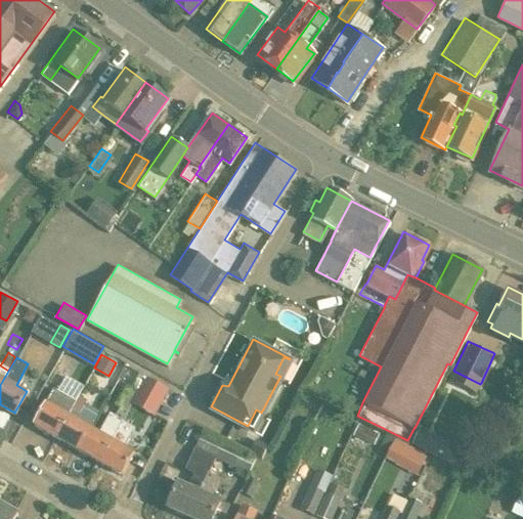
[(126,408),(142,379),(135,375),(130,385),(126,382),(115,402),(126,408)]
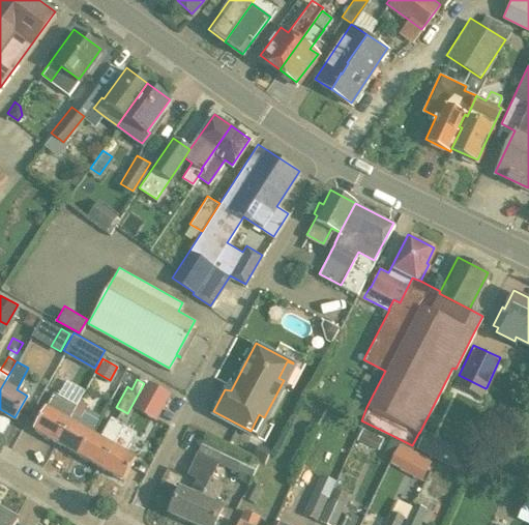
[(170,391),(147,379),(139,392),(163,405),(170,391)]
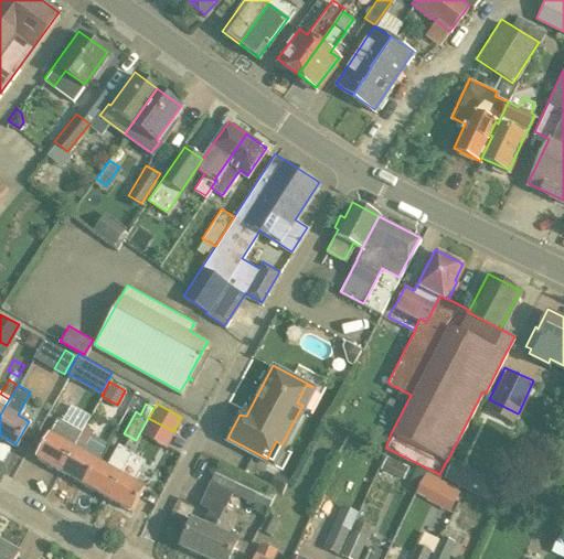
[(60,469),(72,445),(76,437),(81,430),(56,416),(35,455),(60,469)]
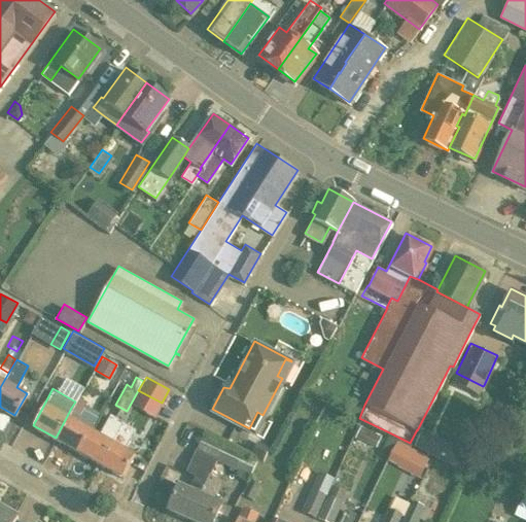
[(75,402),(71,408),(79,412),(86,399),(78,395),(75,402)]
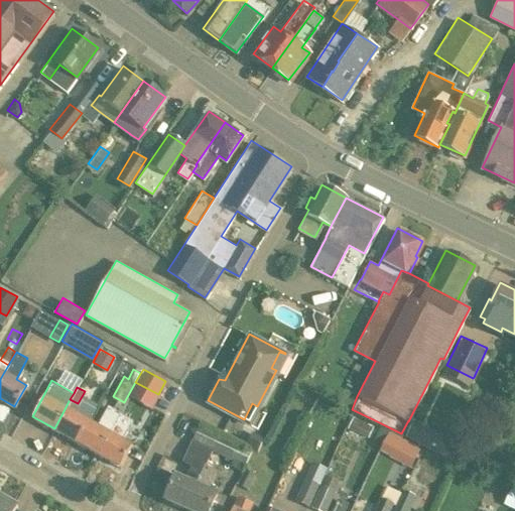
[(76,440),(97,453),(120,412),(108,405),(97,424),(88,419),(76,440)]
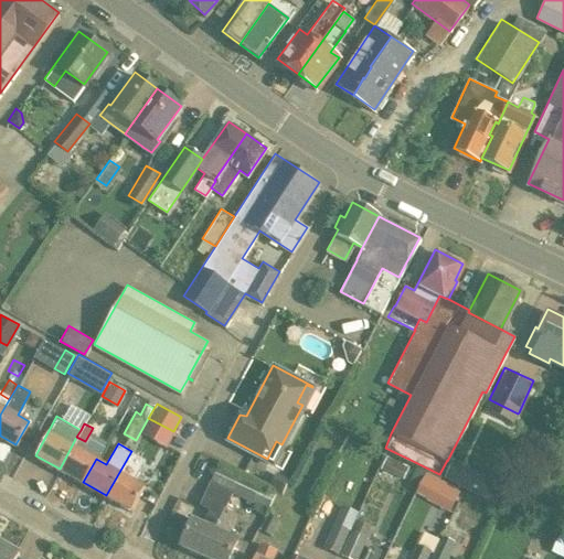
[(83,482),(96,459),(72,445),(60,469),(83,482)]
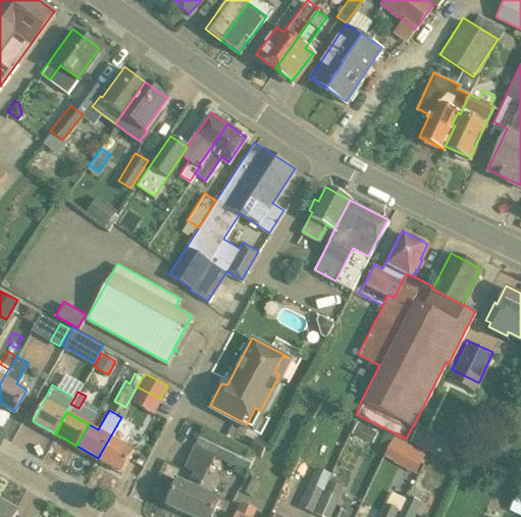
[(134,424),(121,417),(98,458),(120,470),(133,449),(122,444),(134,424)]
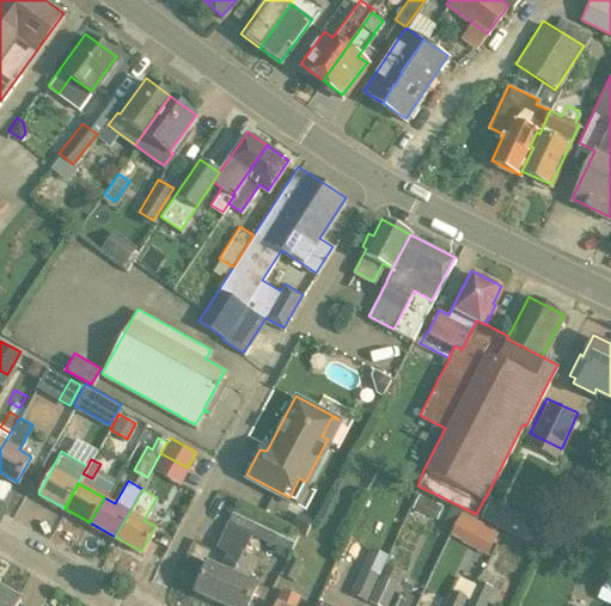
[(438,516),(444,503),(435,500),(437,497),(419,489),(411,506),(438,516)]
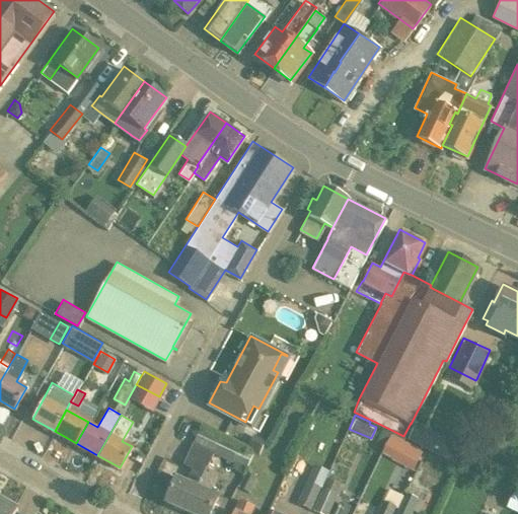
[(416,419),(407,437),(423,445),(432,427),(416,419)]
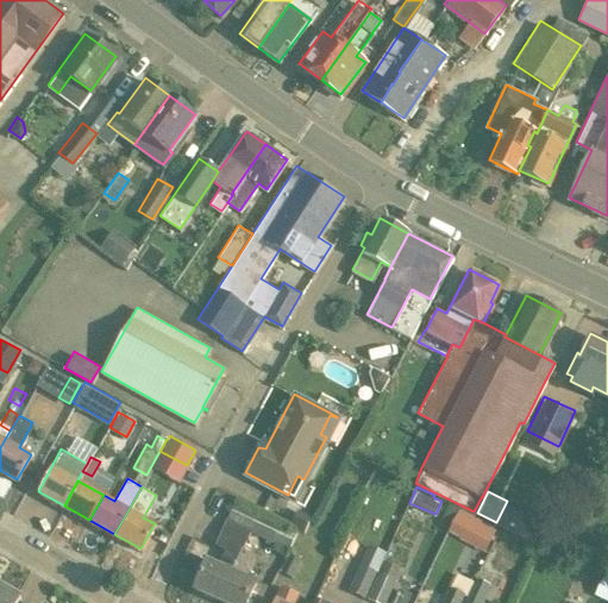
[(250,528),(258,509),(234,498),(214,542),(225,547),(218,564),(207,559),(194,588),(217,597),(240,548),(250,528)]
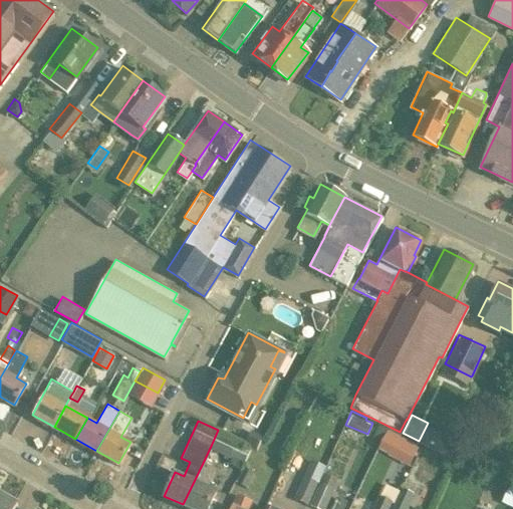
[(388,427),(377,447),(410,463),(420,443),(388,427)]
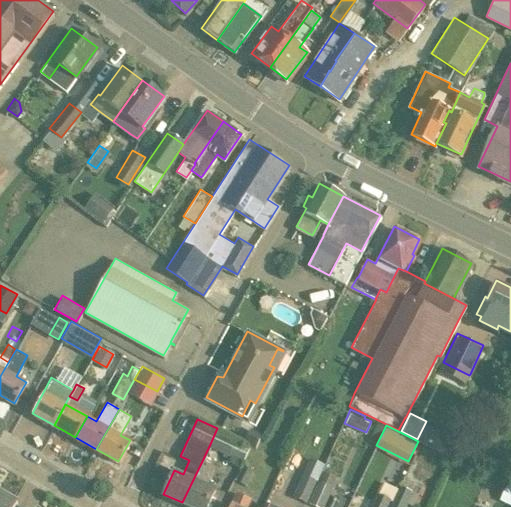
[(240,466),(242,463),(241,462),(249,443),(217,428),(210,444),(230,453),(227,460),(239,465),(240,466)]
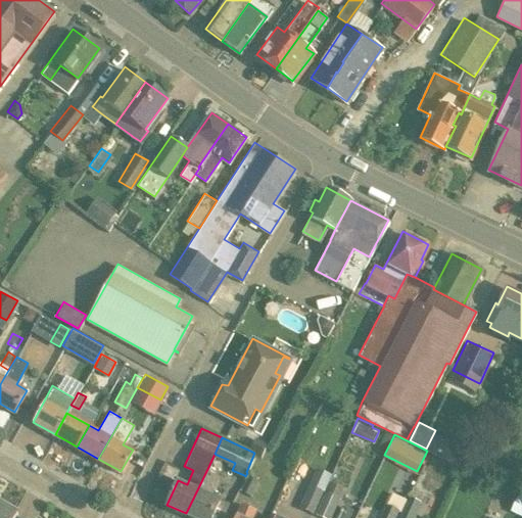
[(453,438),(443,457),(460,466),(469,448),(453,438)]
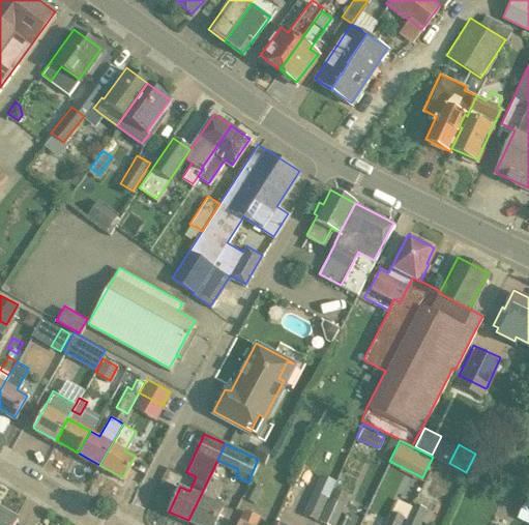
[(169,500),(176,485),(162,477),(154,493),(169,500)]
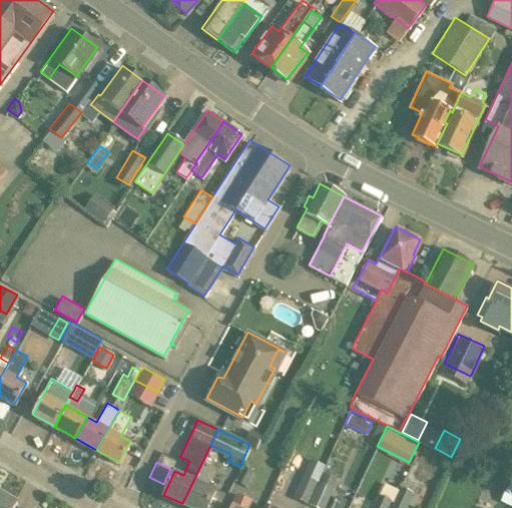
[(202,462),(182,503),(193,507),(205,507),(214,489),(205,485),(213,466),(202,462)]
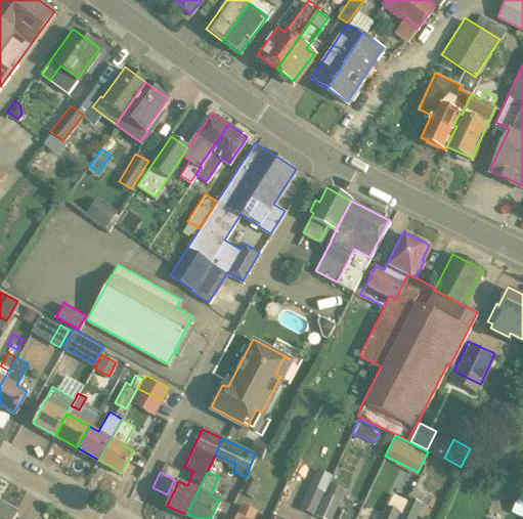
[(328,518),(329,518),(344,486),(330,480),(314,513),(328,518)]
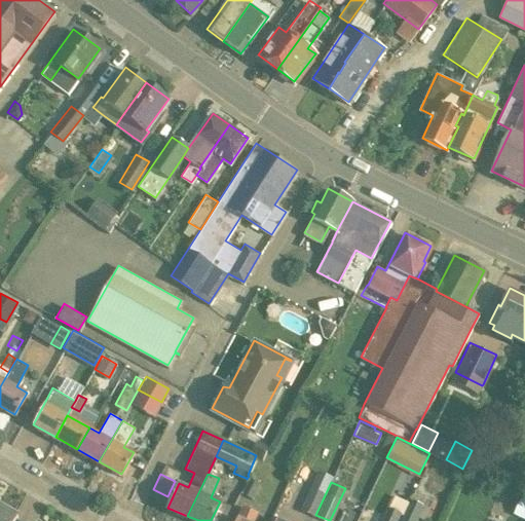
[(314,514),(325,491),(310,485),(300,507),(314,514)]
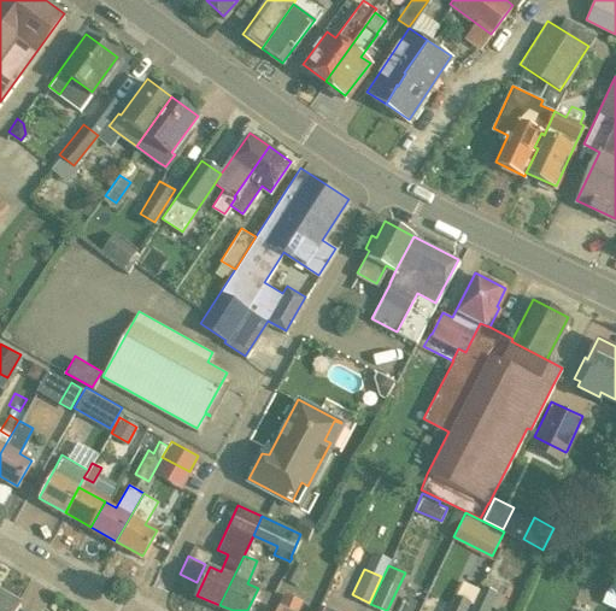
[(496,589),(480,582),(470,606),(481,610),(487,610),(491,605),(497,607),(505,589),(498,587),(496,589)]
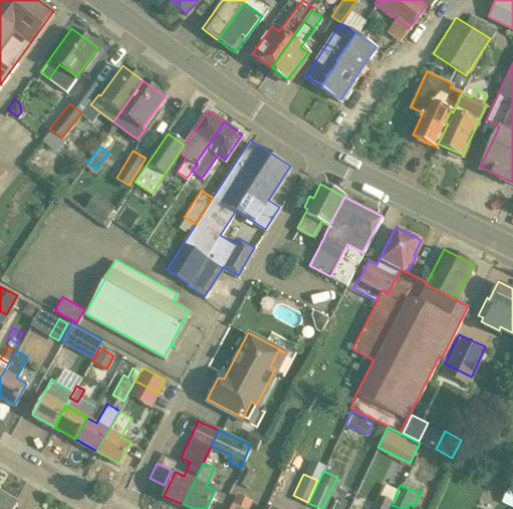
[(0,508),(12,508),(17,502),(0,492),(0,508)]
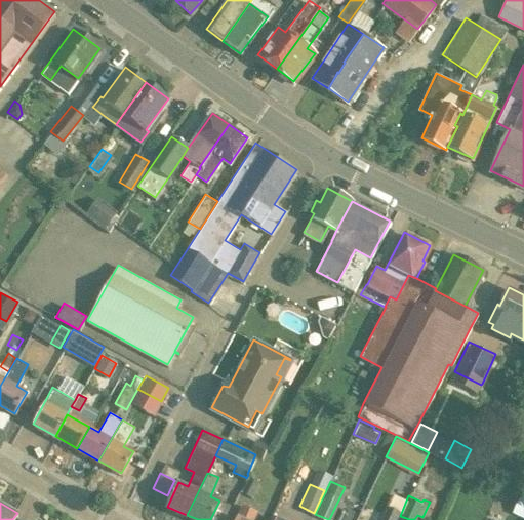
[(269,519),(271,516),(270,515),(268,519),(251,519),(256,509),(243,503),(234,519),(269,519)]
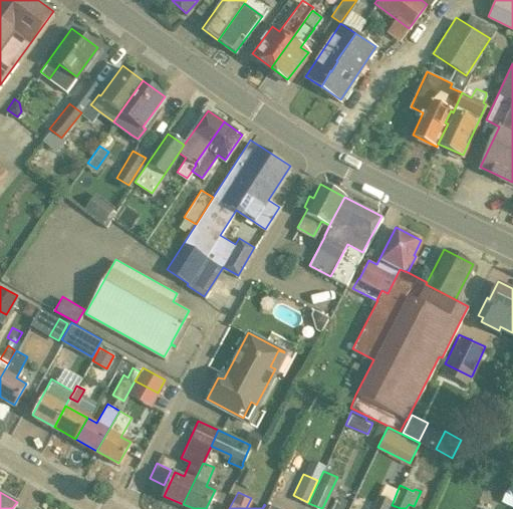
[(387,508),(392,499),(378,493),(370,508),(387,508)]
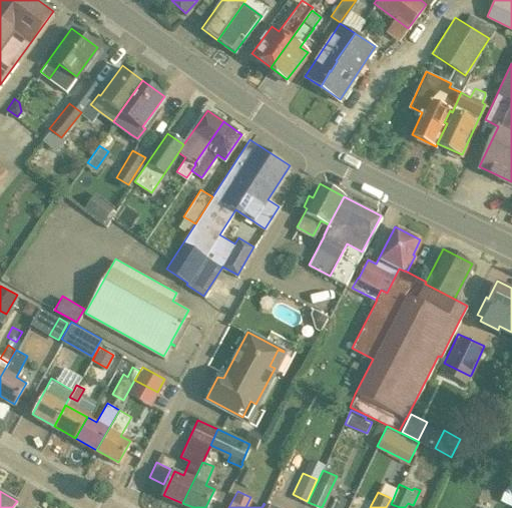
[(333,493),(330,507),(346,507),(348,496),(333,493)]
